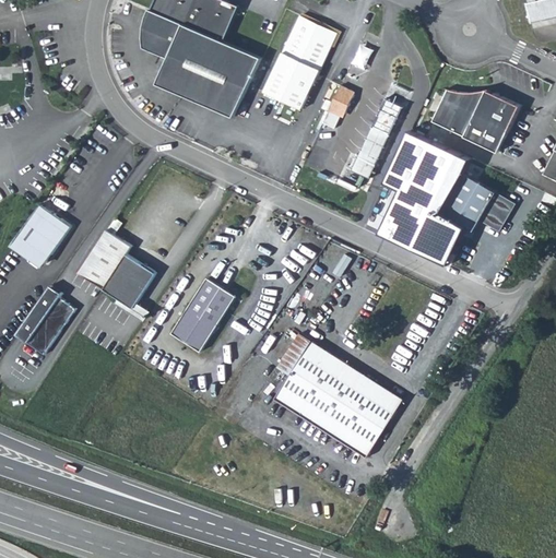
[(153,0),(149,10),(222,40),(237,6),(223,0),(153,0)]
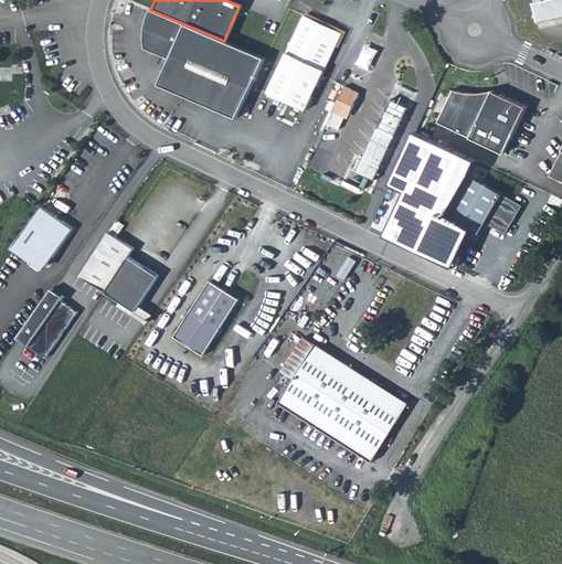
[(561,0),(528,0),(536,29),(561,22),(561,0)]
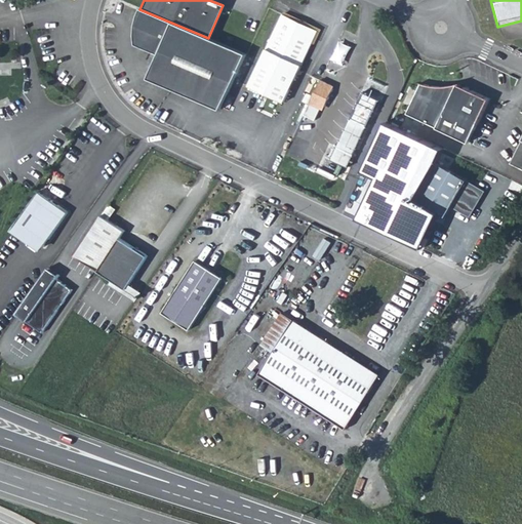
[(208,38),(139,9),(137,8),(132,23),(131,30),(132,36),(135,41),(158,52),(147,76),(217,110),(244,54),(208,38)]
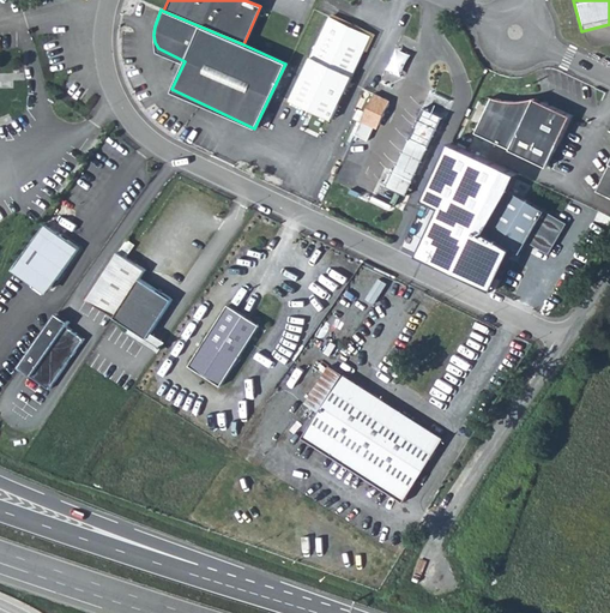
[(368,35),(327,16),(288,100),(328,120),(368,35)]
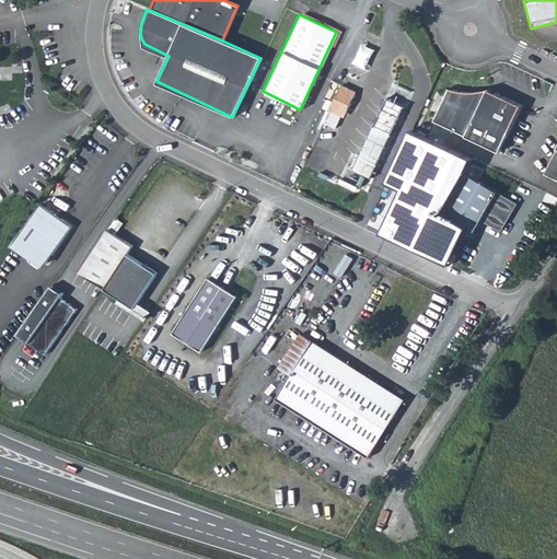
[(371,48),(359,43),(349,62),(362,69),(371,48)]
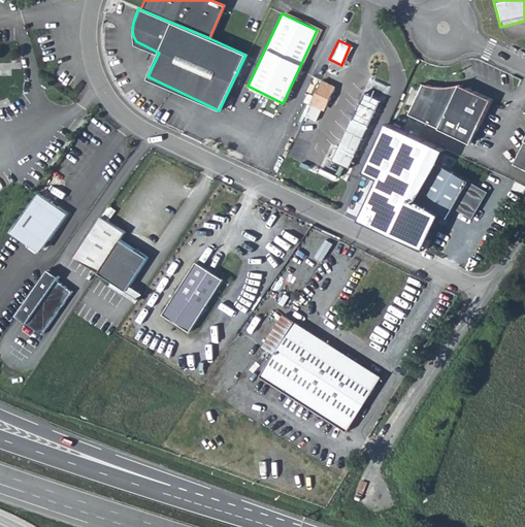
[(320,79),(302,116),(314,121),(320,108),(324,107),(332,90),(330,86),(320,79)]
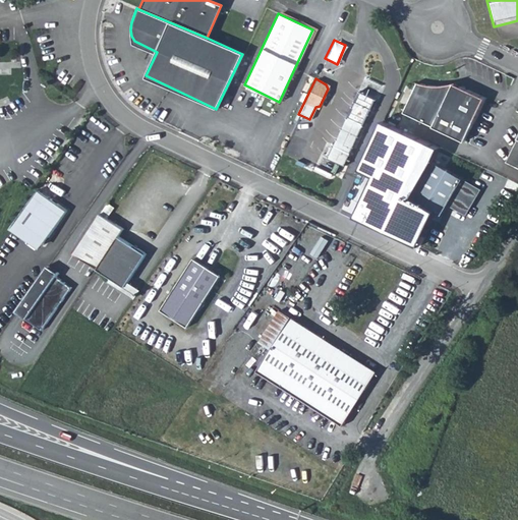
[(415,82),(401,112),(462,141),(482,99),(452,83),(446,84),(438,85),(429,85),(422,84),(415,82)]
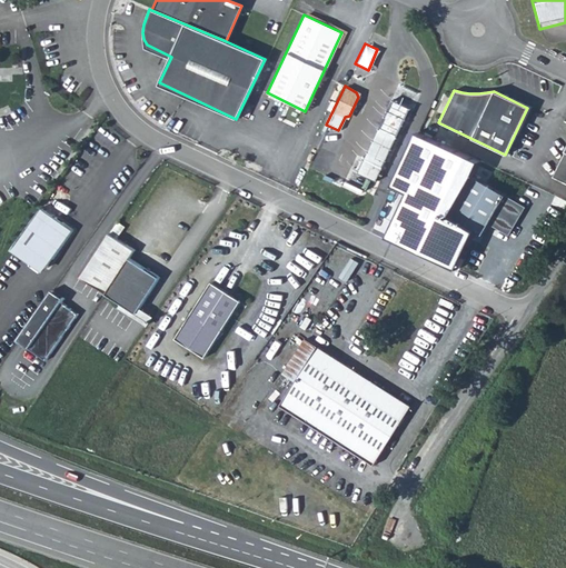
[(408,109),(394,101),(360,172),(375,179),(408,109)]
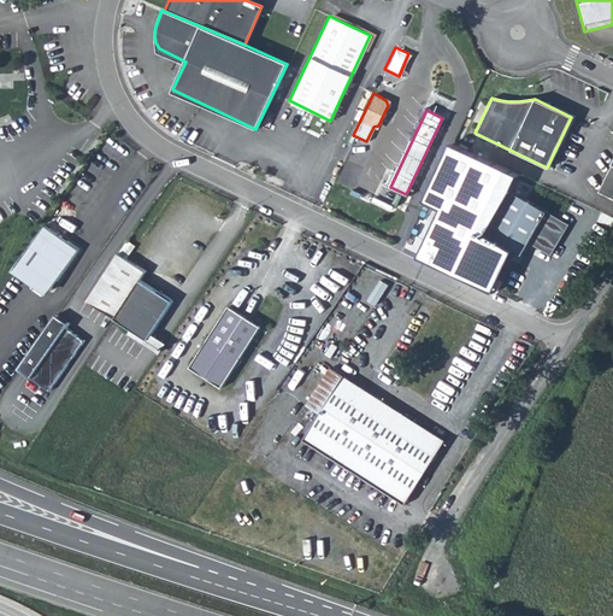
[(612,165),(611,164),(596,192),(612,200),(612,165)]
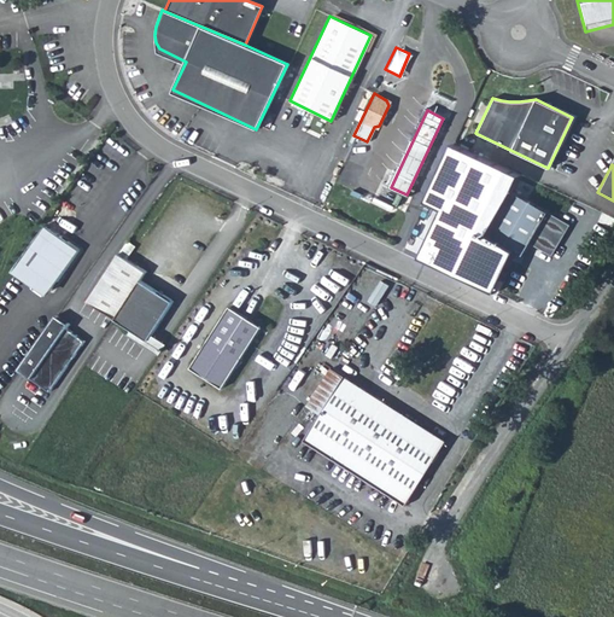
[(567,226),(510,192),(485,234),(520,255),(527,244),(549,256),(567,226)]
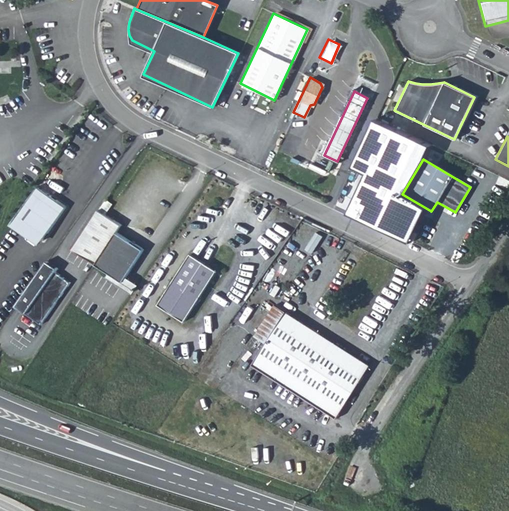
[(64,208),(35,188),(11,222),(40,242),(64,208)]
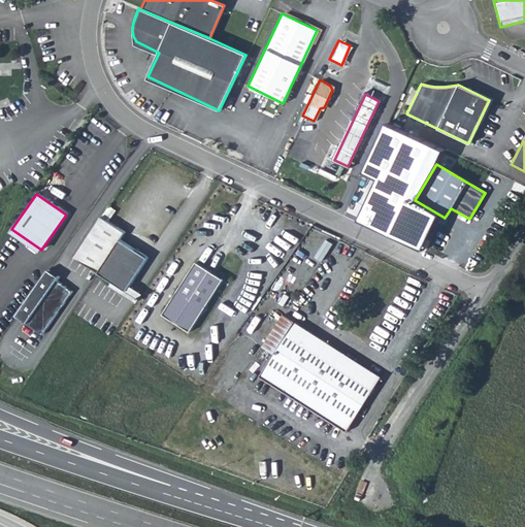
[(75,258),(86,265),(113,225),(100,217),(75,258)]
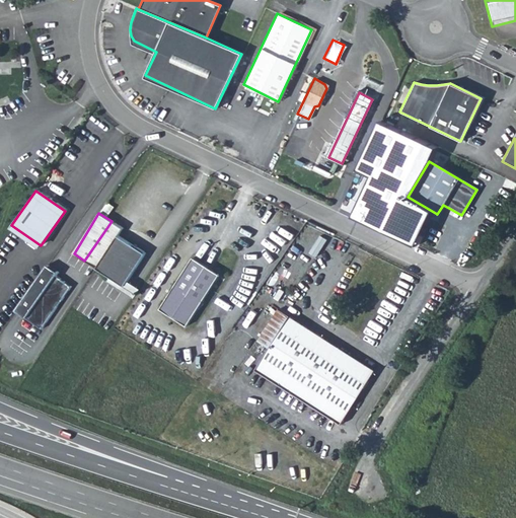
[(112,221),(84,261),(109,277),(120,283),(123,278),(128,281),(145,252),(118,235),(122,228),(112,221)]
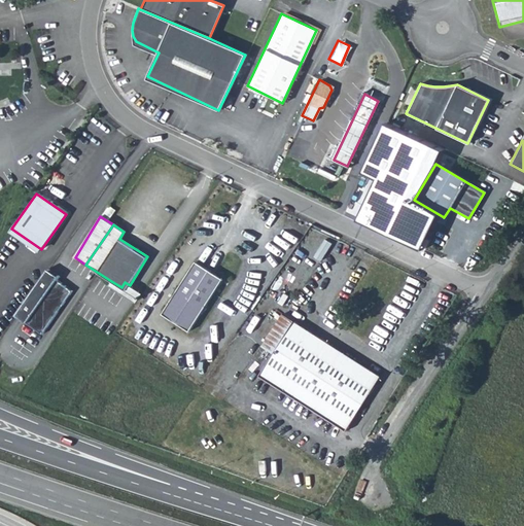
[(196,260),(163,313),(189,329),(222,278),(196,260)]
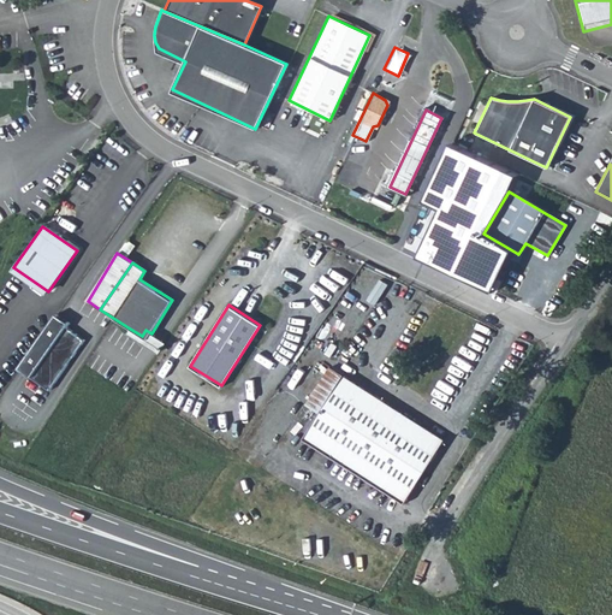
[(65,326),(53,318),(15,372),(47,394),(82,343),(63,330),(65,326)]
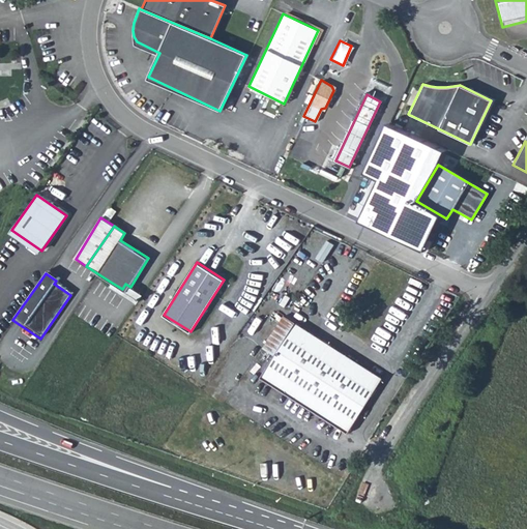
[(112,283),(109,288),(137,305),(143,295),(130,287),(127,292),(122,289),(112,283)]
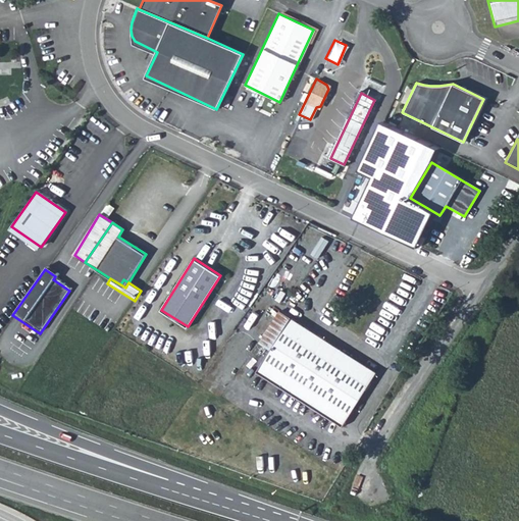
[(290,321),(255,375),(343,429),(375,375),(290,321)]
